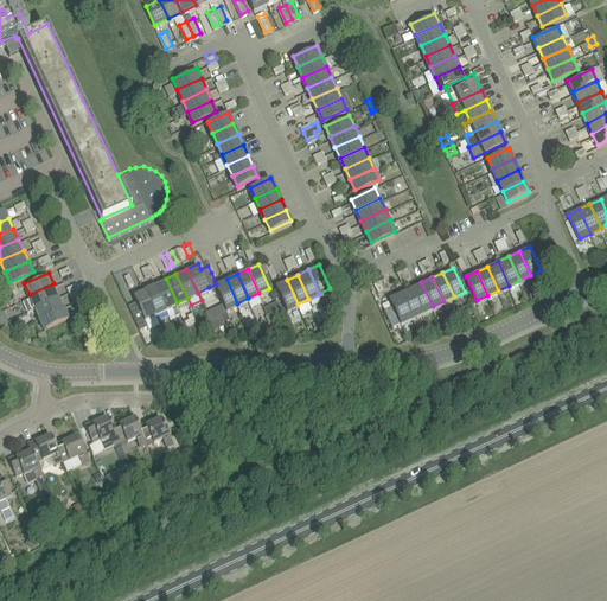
[(166,279),(155,283),(166,307),(177,302),(166,279)]
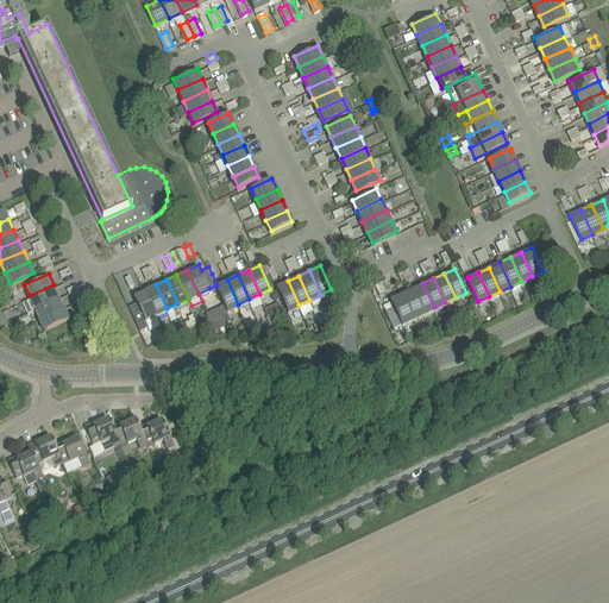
[(227,280),(217,284),(215,286),(217,286),(224,302),(227,309),(238,305),(227,280)]
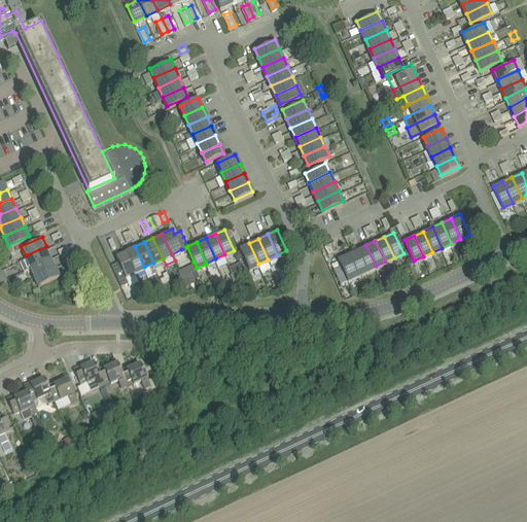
[(240,247),(245,259),(247,264),(249,268),(258,264),(249,243),(240,247)]
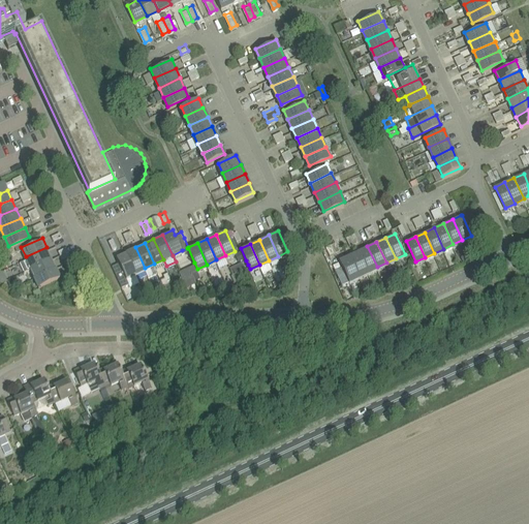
[(377,267),(367,246),(358,250),(368,271),(377,267)]
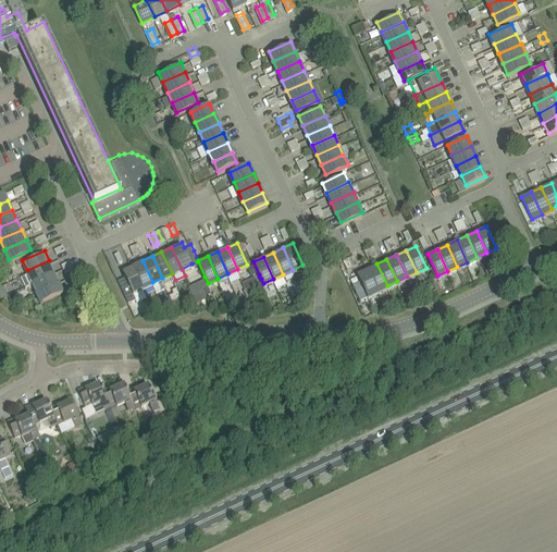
[(25,283),(32,280),(53,270),(49,260),(27,270),(21,273),(25,283)]
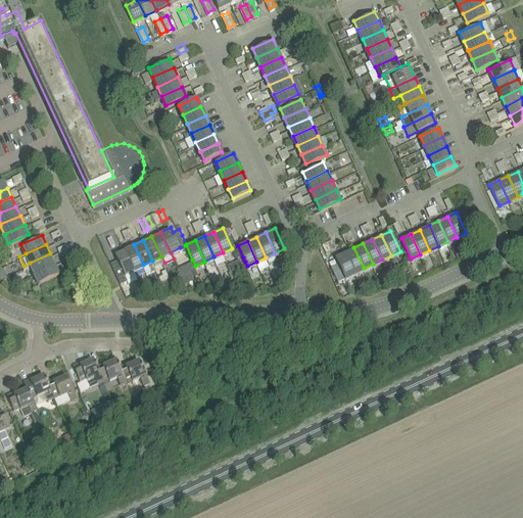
[(134,269),(143,265),(134,244),(125,248),(134,269)]
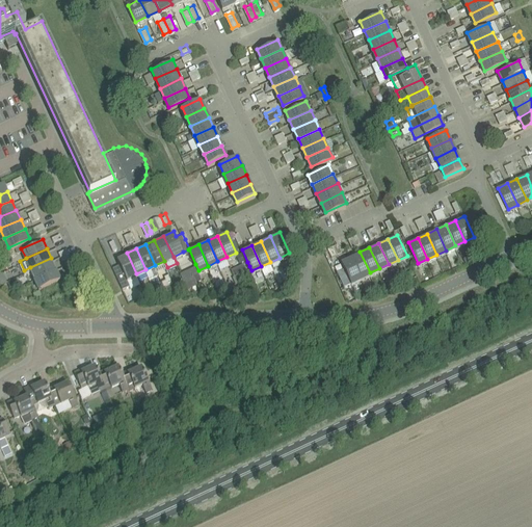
[(361,278),(370,272),(360,252),(350,257),(361,278)]
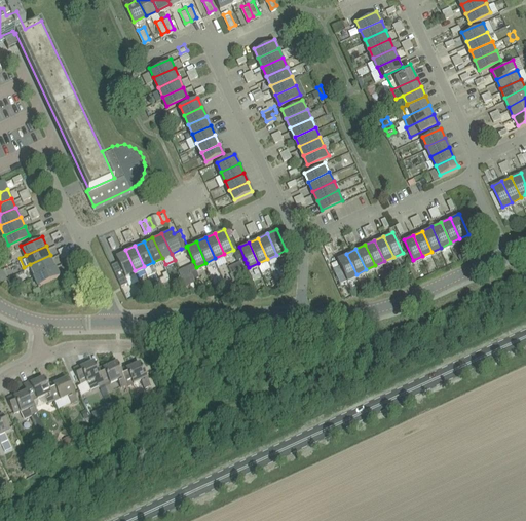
[(127,280),(125,274),(135,270),(125,250),(116,254),(118,259),(111,262),(121,283),(127,280)]
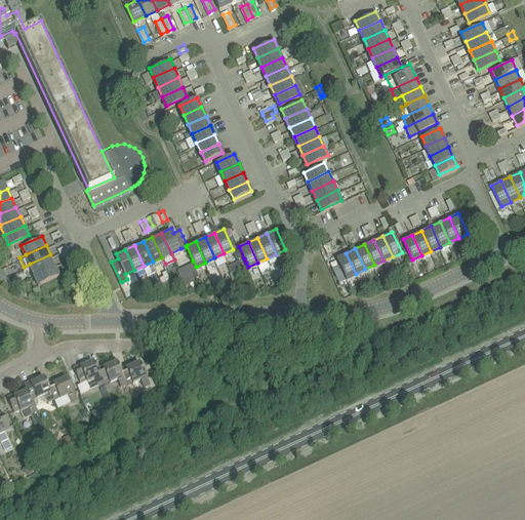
[(347,278),(356,274),(346,253),(336,257),(339,263),(333,266),(332,265),(332,266),(339,281),(340,281),(339,280),(346,277),(347,278)]
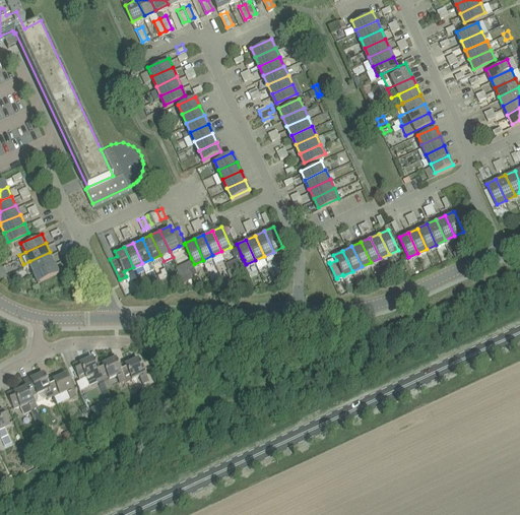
[(29,261),(34,270),(54,261),(50,252),(29,261)]
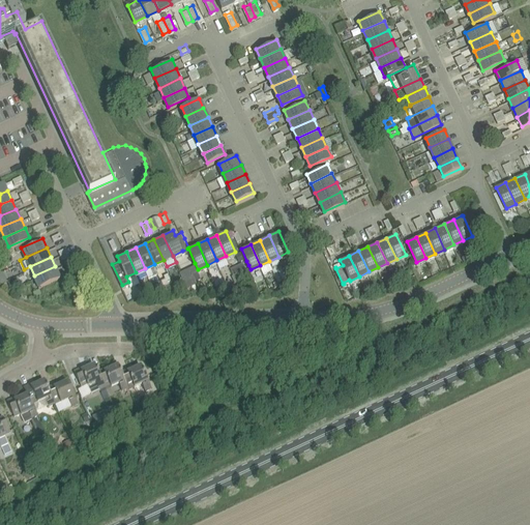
[(243,262),(242,260),(230,266),(233,272),(245,267),(243,262)]
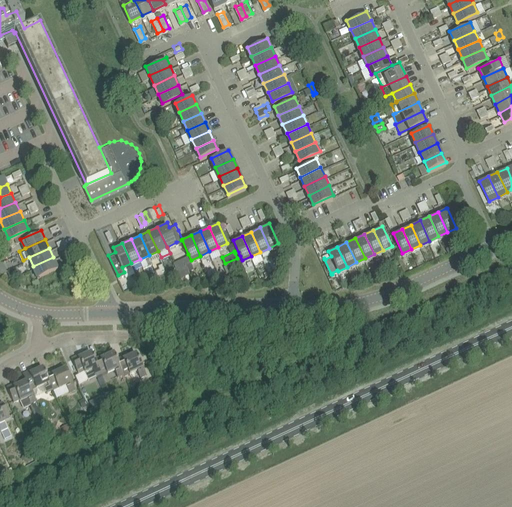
[(58,266),(53,257),(33,266),(37,276),(58,266)]
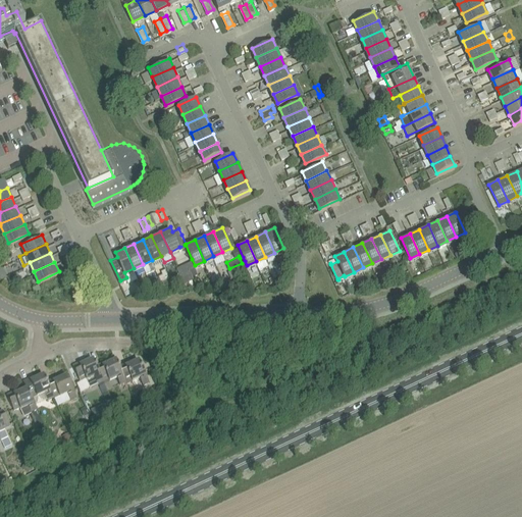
[(158,272),(161,278),(169,274),(165,266),(161,268),(162,270),(158,272)]
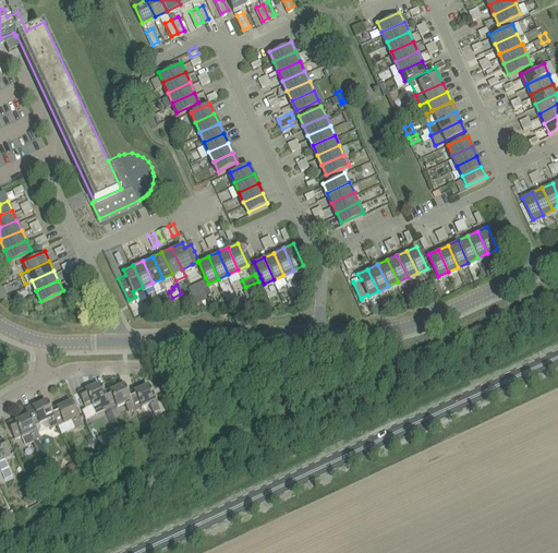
[(207,295),(206,292),(204,286),(192,291),(195,299),(207,295)]
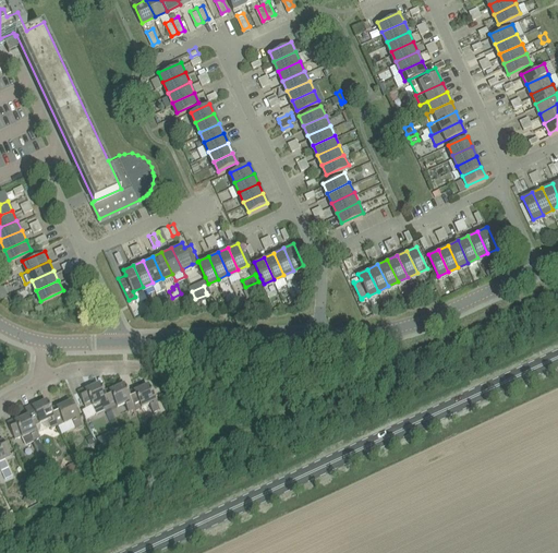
[(16,290),(9,293),(12,301),(20,298),(19,296),(16,290)]
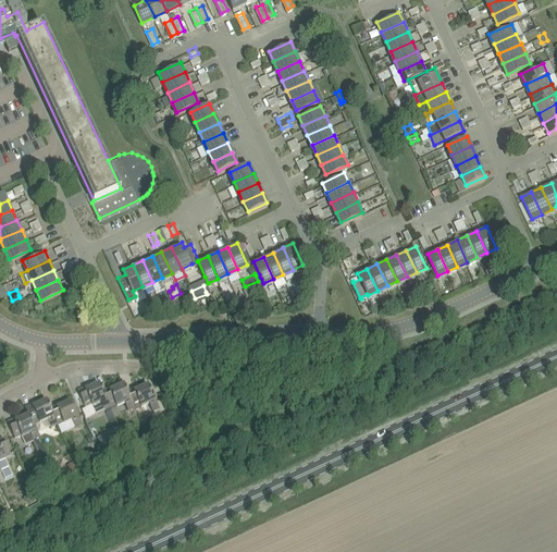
[(170,298),(166,292),(160,295),(163,302),(170,298)]
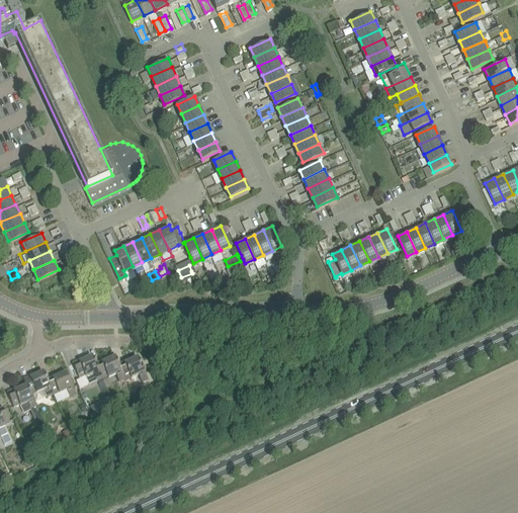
[(84,354),(81,355),(72,359),(77,368),(79,374),(85,371),(85,372),(89,381),(97,377),(102,387),(106,385),(105,381),(102,375),(95,360),(92,353),(85,356),(84,354)]
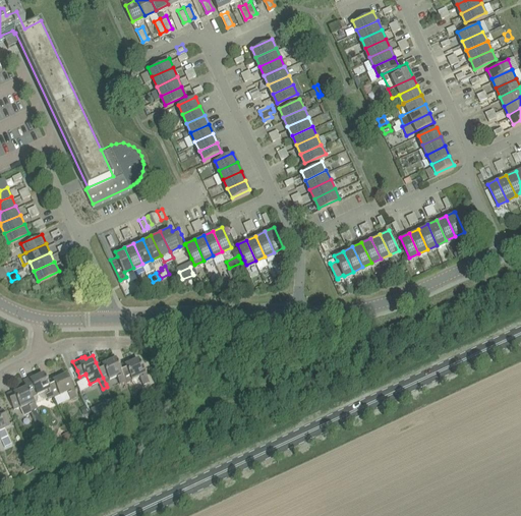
[(120,381),(123,379),(125,378),(118,363),(119,362),(116,355),(105,360),(104,358),(96,362),(103,378),(109,376),(110,377),(116,374),(120,381)]
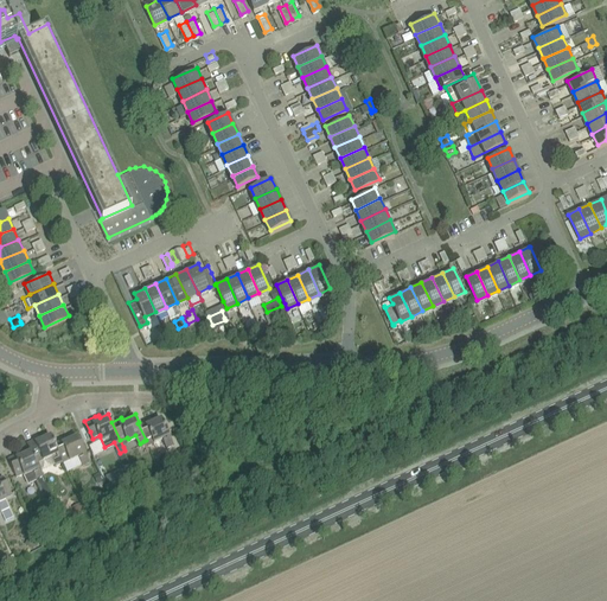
[(138,423),(146,440),(152,438),(153,439),(161,435),(165,443),(172,440),(166,426),(161,415),(148,421),(147,419),(139,422),(138,423)]
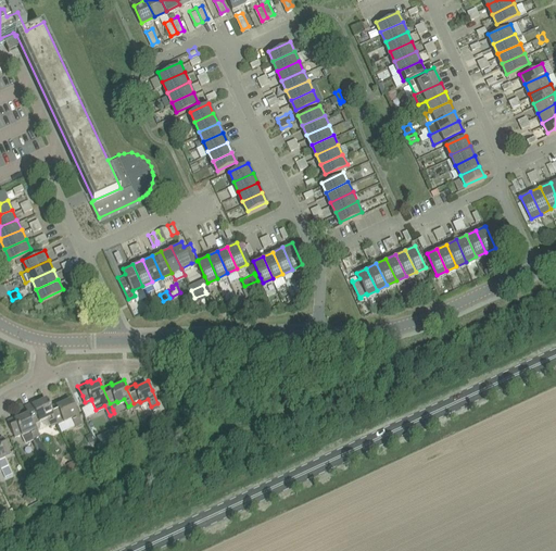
[(58,420),(50,403),(47,396),(38,400),(37,398),(34,399),(25,403),(28,411),(29,410),(34,420),(34,421),(48,415),(50,422),(51,423),(52,422),(58,420)]
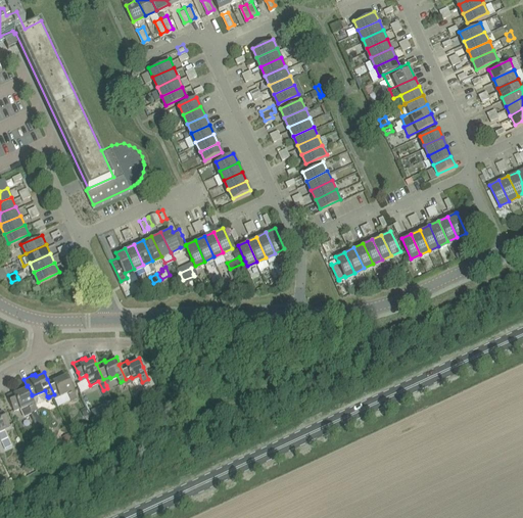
[(54,376),(53,376),(47,379),(54,394),(66,389),(70,397),(70,398),(77,395),(70,382),(66,373),(55,378),(54,376)]
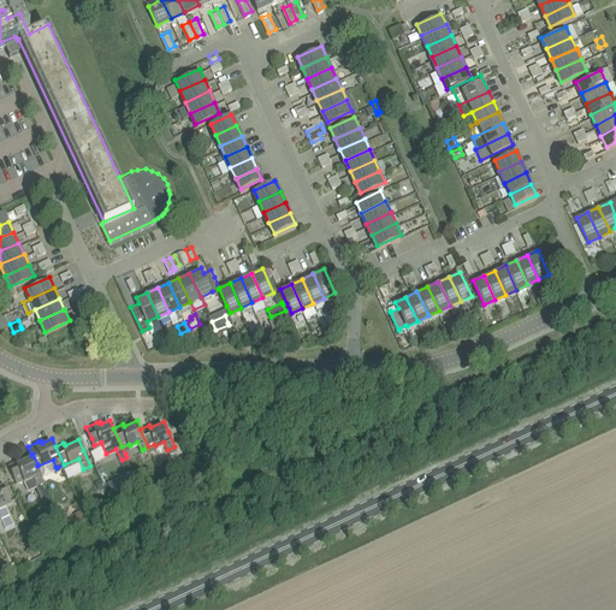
[(22,455),(18,457),(9,462),(13,473),(16,479),(23,475),(24,478),(29,487),(45,480),(41,473),(37,466),(37,465),(33,454),(31,455),(23,459),(22,455)]
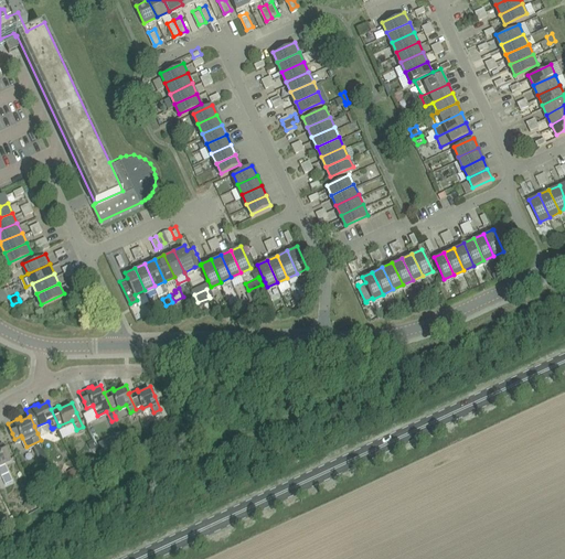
[(98,438),(104,450),(118,444),(113,431),(98,438)]
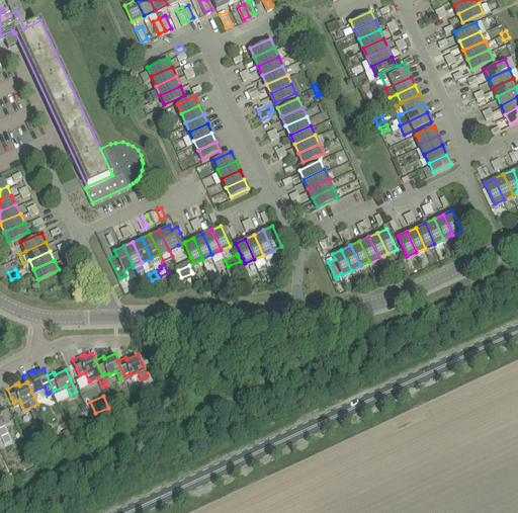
[(84,409),(88,407),(84,400),(80,403),(83,410),(84,409)]
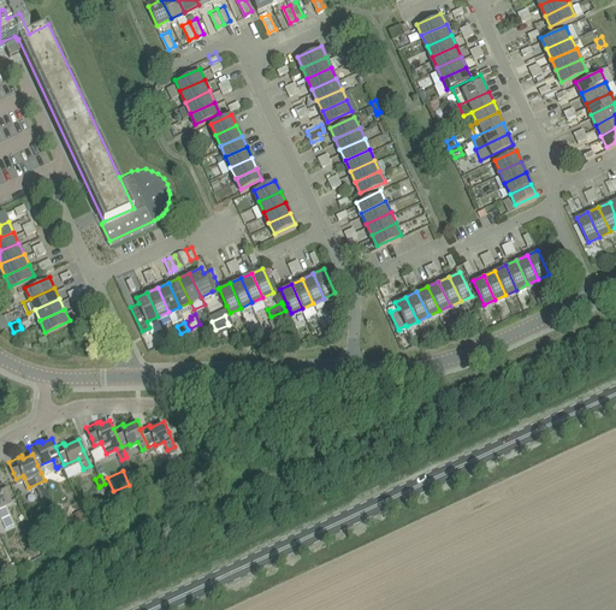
[(0,514),(9,510),(5,502),(6,502),(5,499),(11,496),(9,491),(4,480),(0,480),(0,514)]
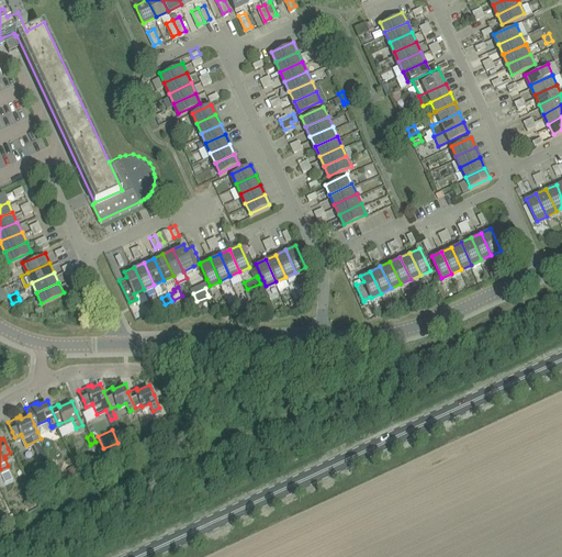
[(75,463),(67,466),(71,475),(78,471),(75,463)]
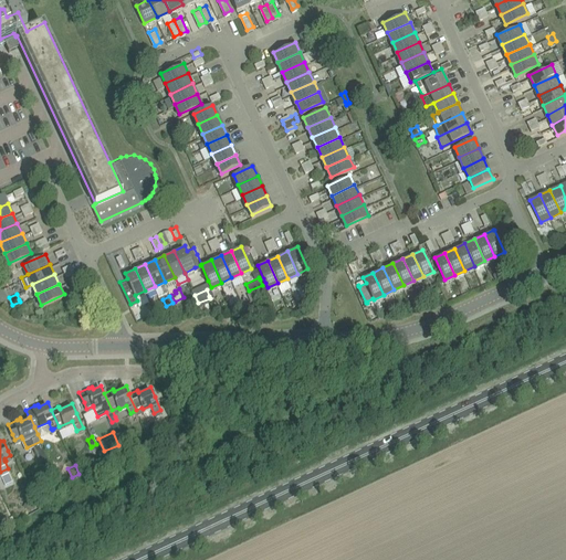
[(35,500),(28,495),(23,503),(31,507),(35,500)]
